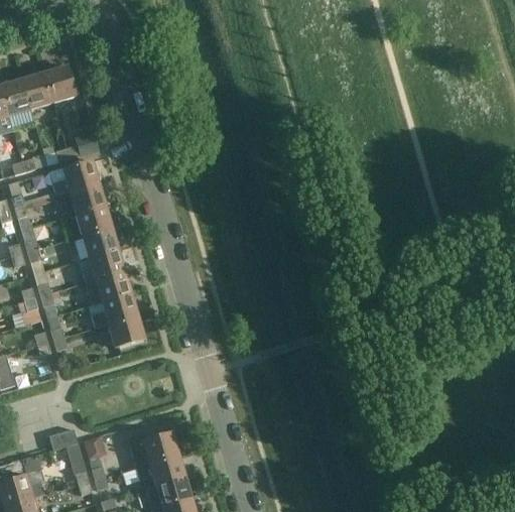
[(44,72),(53,102),(76,95),(67,65),(44,72)]
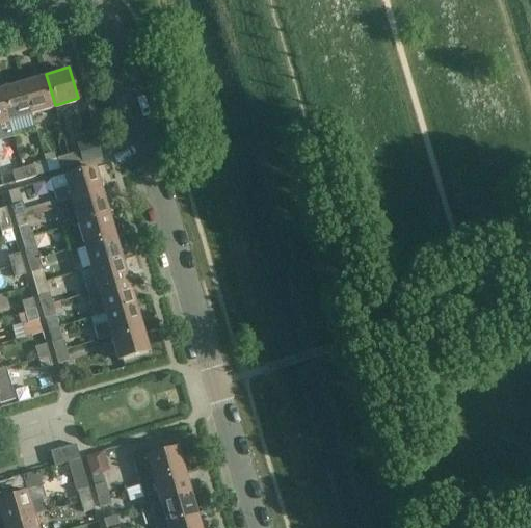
[(23,81),(32,111),(55,105),(46,74),(23,81)]
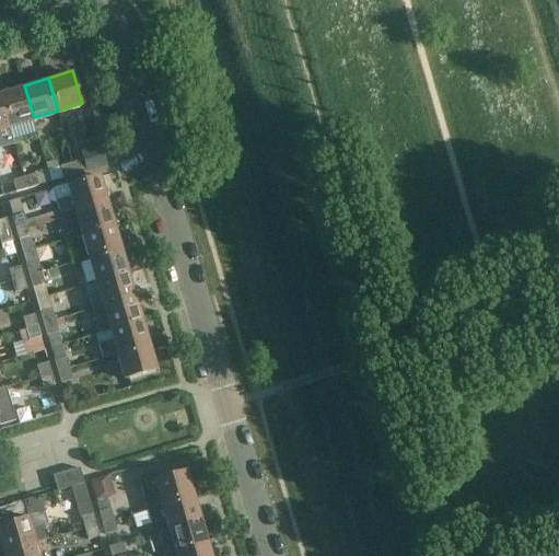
[(0,91),(0,92),(10,125),(34,117),(24,85),(0,91)]
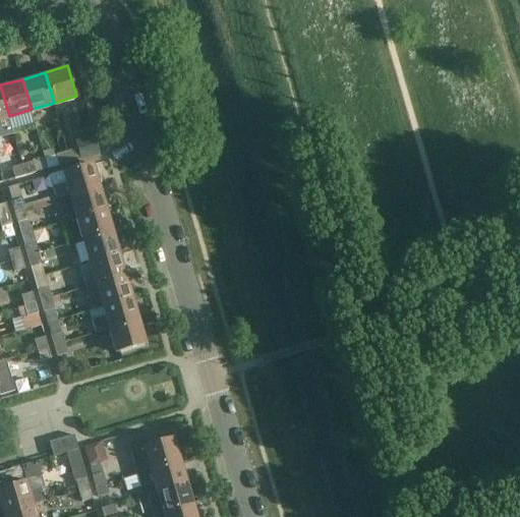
[(0,130),(12,127),(9,116),(0,85),(0,130)]
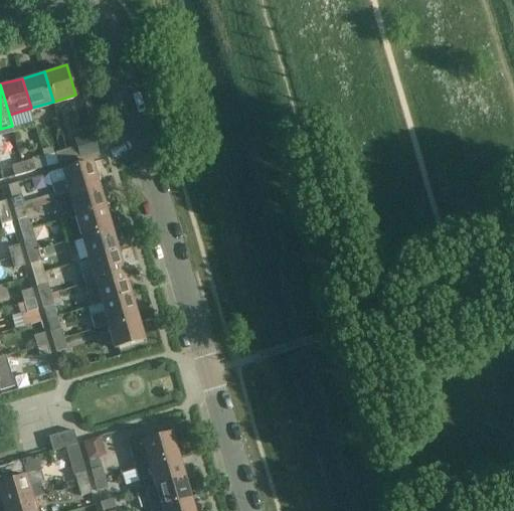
[(74,136),(76,144),(79,155),(99,149),(93,131),(74,136)]
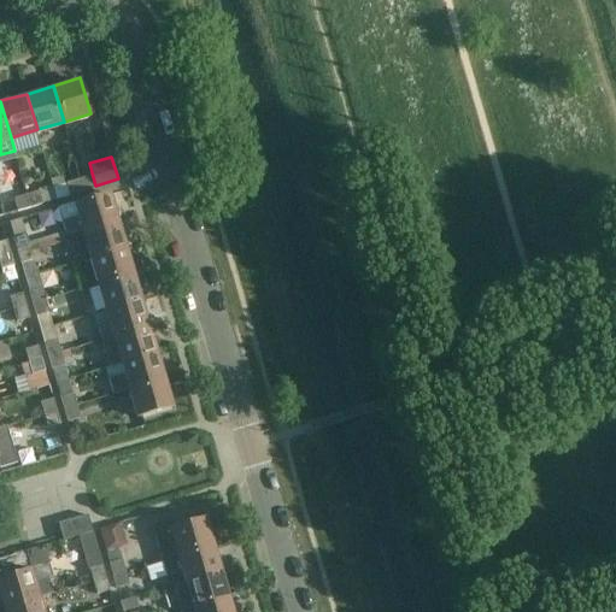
[(80,176),(83,189),(95,186),(92,172),(80,176)]
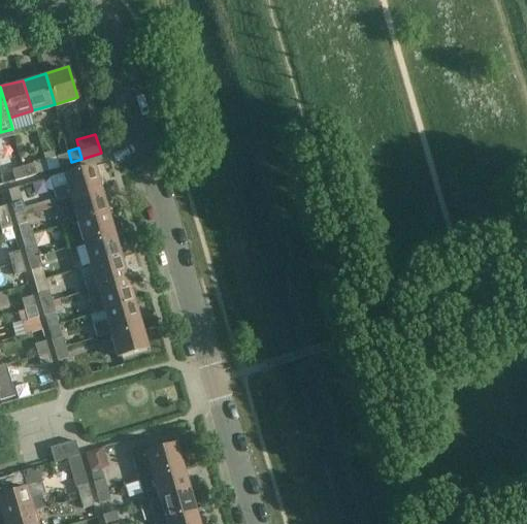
[(48,168),(61,165),(71,162),(68,151),(45,158),(48,168)]
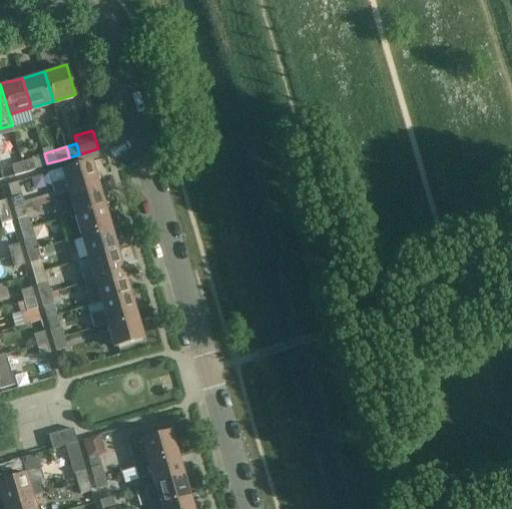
[(22,159),(25,170),(35,167),(32,156),(22,159)]
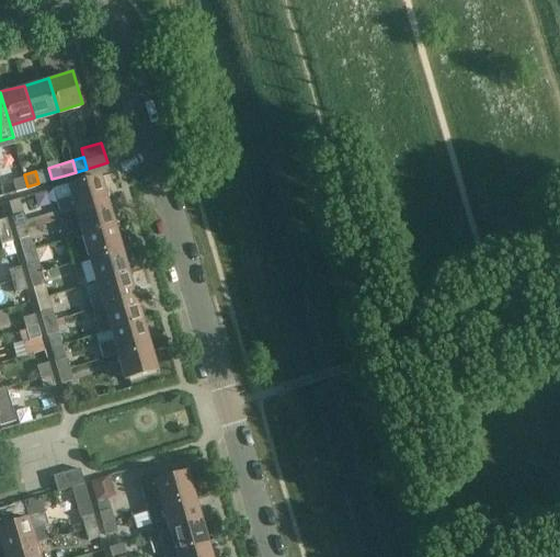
[(107,199),(101,173),(68,183),(71,194),(57,199),(61,212),(76,208),(107,199)]
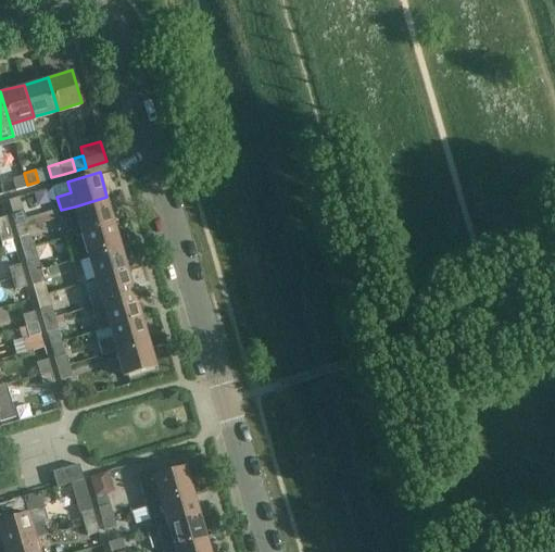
[(27,185),(24,173),(13,176),(16,188),(27,185)]
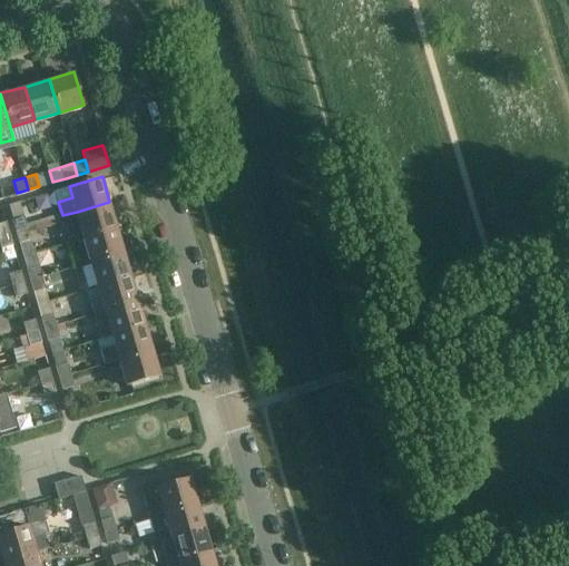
[(17,230),(28,226),(25,214),(20,201),(9,204),(17,230)]
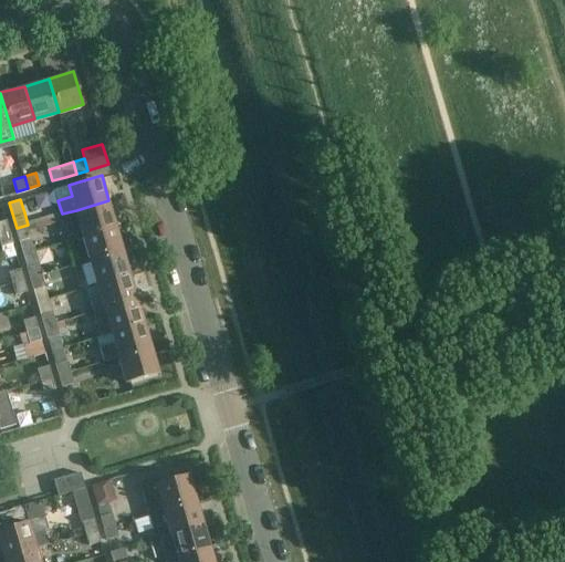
[(108,200),(76,210),(83,235),(116,225),(108,200)]
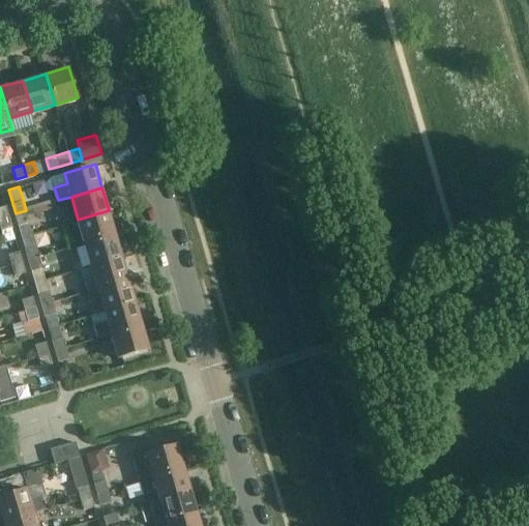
[(0,216),(9,214),(6,204),(0,205),(0,216)]
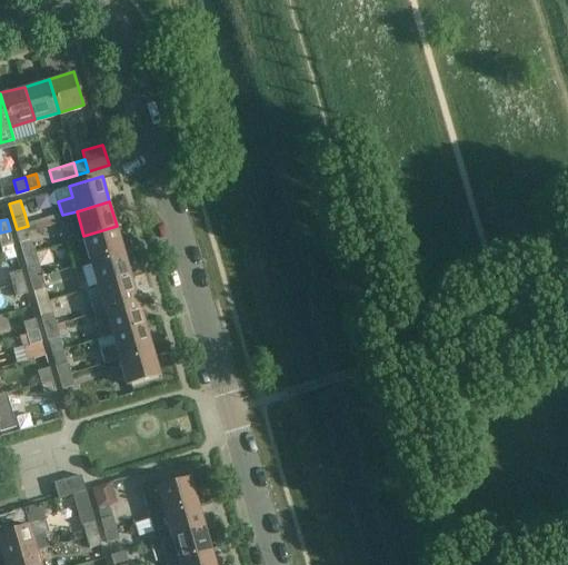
[(17,229),(20,240),(31,237),(28,226),(17,229)]
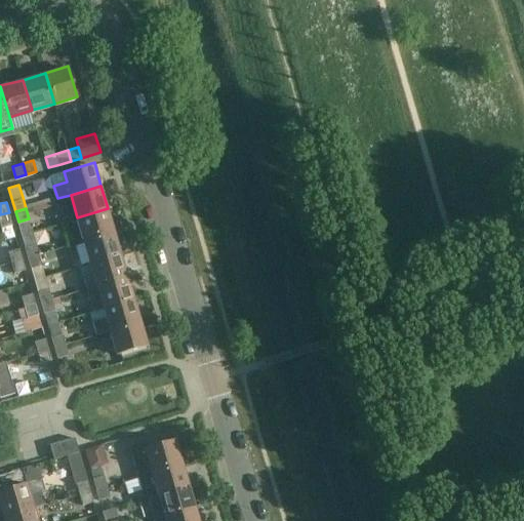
[(108,208),(77,217),(84,239),(114,231),(108,208)]
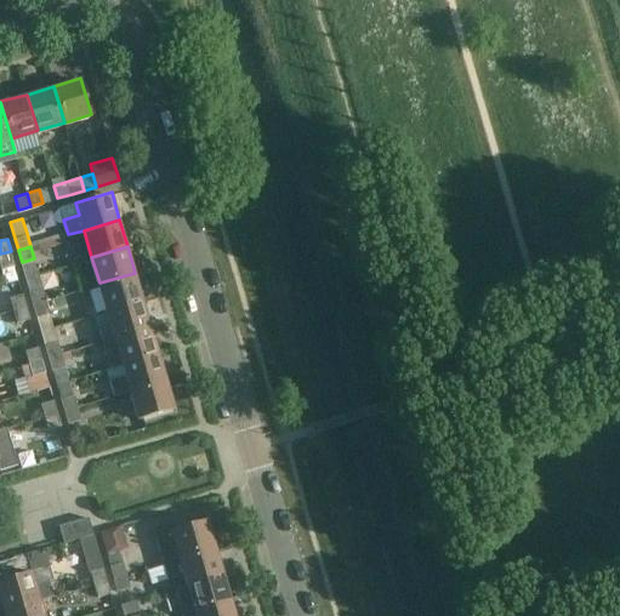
[(0,254),(0,261),(1,267),(6,281),(18,278),(11,251),(0,254)]
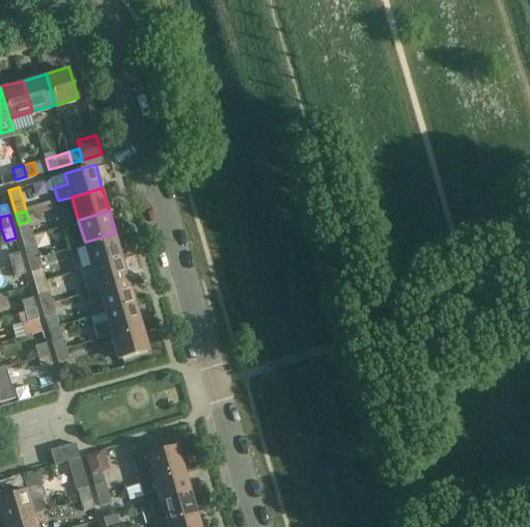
[(115,233),(85,242),(91,265),(122,256),(115,233)]
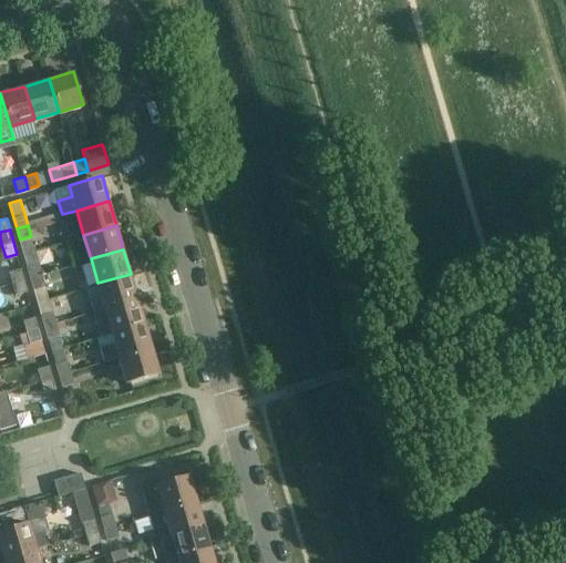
[(39,262),(28,265),(31,276),(42,273),(39,262)]
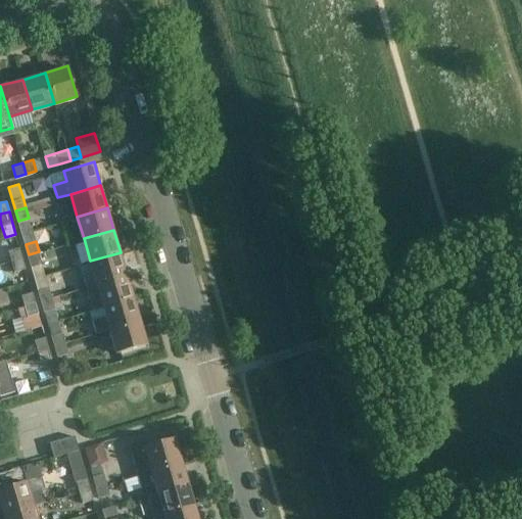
[(22,256),(19,246),(8,249),(11,260),(22,256)]
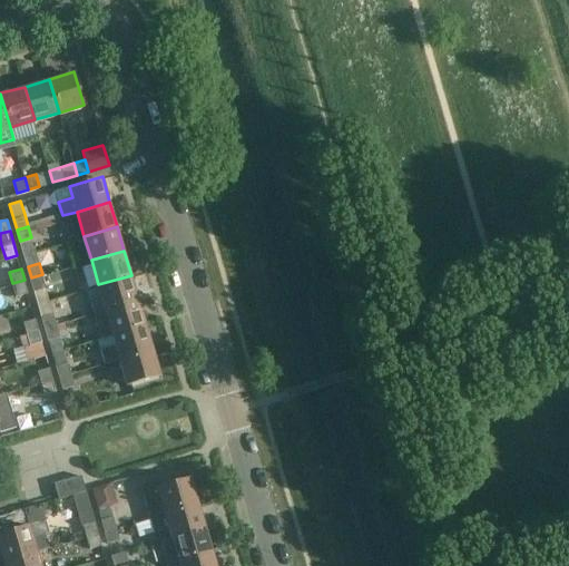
[(31,277),(35,289),(46,285),(42,274),(31,277)]
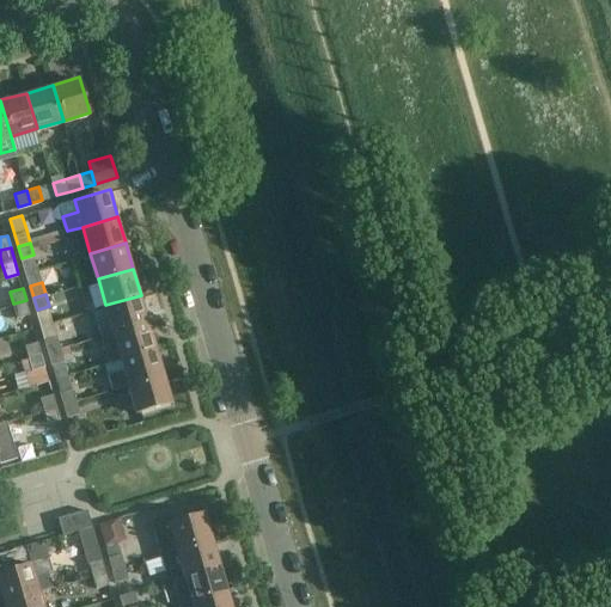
[(97,319),(102,335),(148,320),(141,295),(105,305),(109,316),(97,319)]
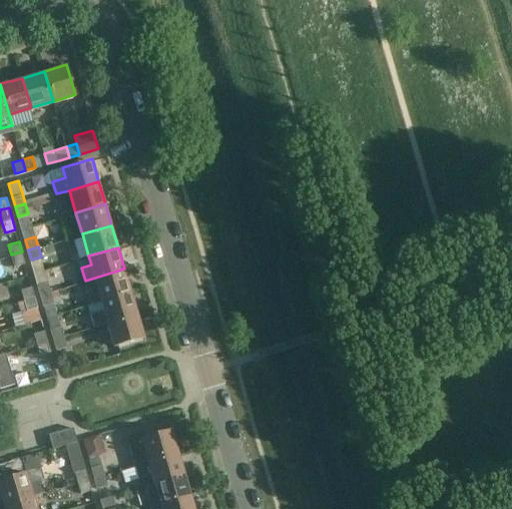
[(14,265),(25,262),(22,251),(11,255),(14,265)]
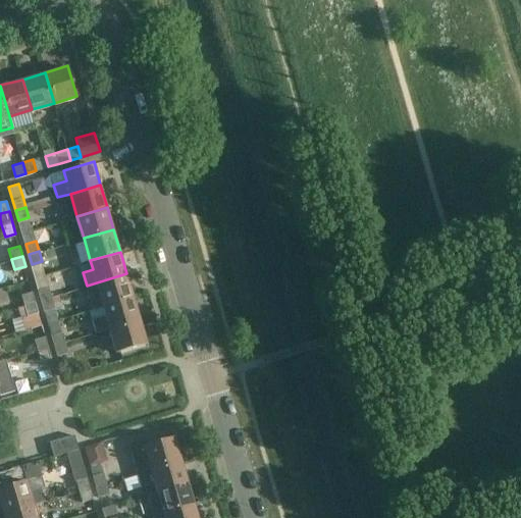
[(93,308),(103,305),(134,296),(126,273),(87,286),(93,308)]
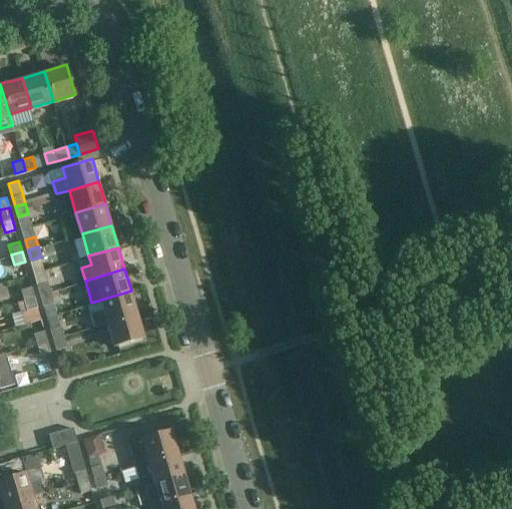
[(48,281),(37,284),(40,294),(51,291),(48,281)]
